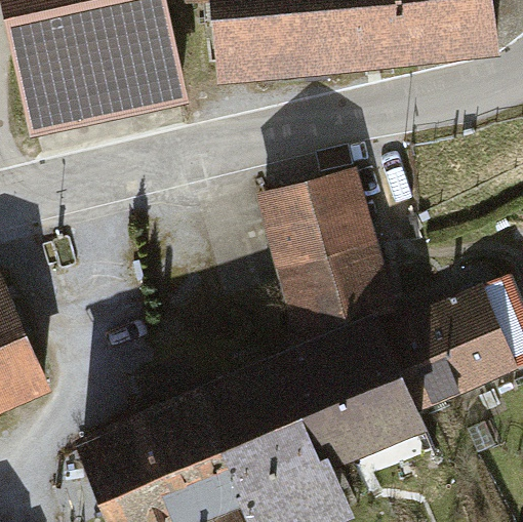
[(10,0),(39,134),(193,102),(171,0),(10,0)]
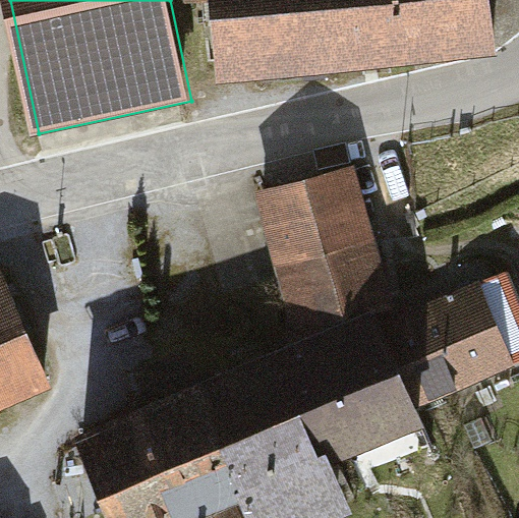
[(394,66),(386,0),(183,0),(184,5),(208,2),(216,87),(394,66)]
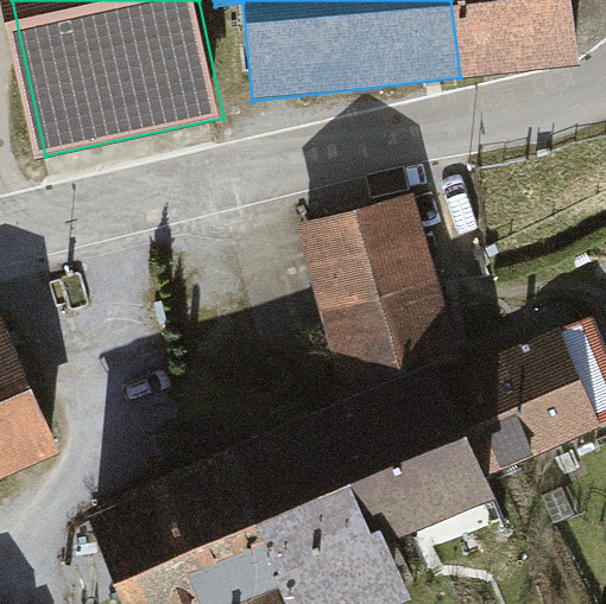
[(450,0),(460,77),(585,63),(578,0),(450,0)]
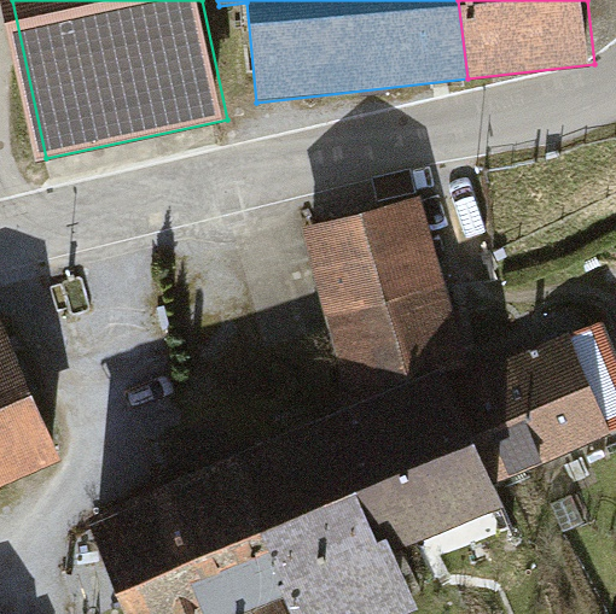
[(423,200),(303,233),(327,319),(447,286),(423,200)]
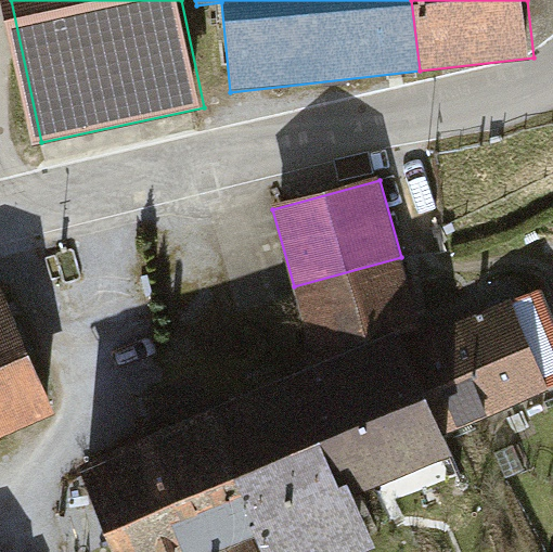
[(401,257),(294,286),(318,364),(399,332),(402,339),(424,331),(401,257)]
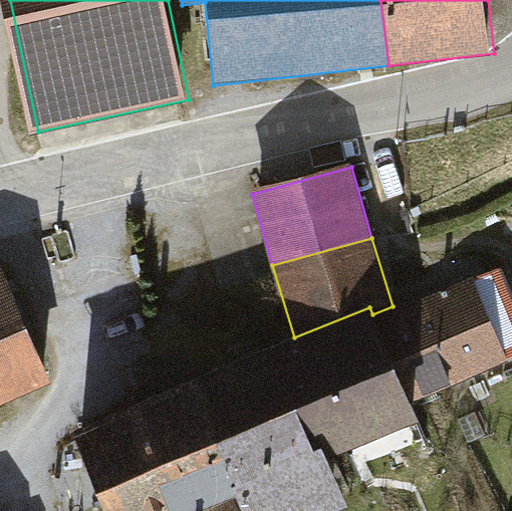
[(0,403),(49,381),(0,267),(0,403)]
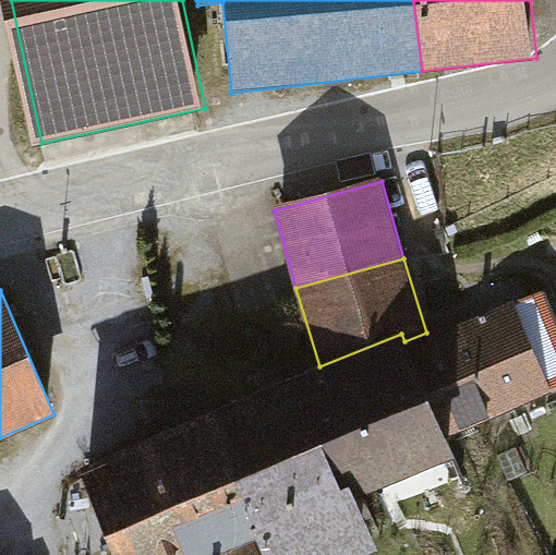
[(426,333),(405,341),(443,437),(555,389),(555,321),(545,294),(443,337),(439,327),(426,333)]
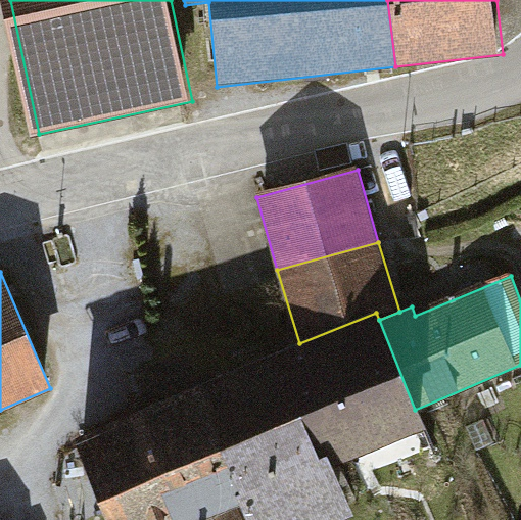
[(415,410),(379,320),(376,313),(299,343),(273,353),(315,461),(328,455),(334,468),(424,433),(415,410)]
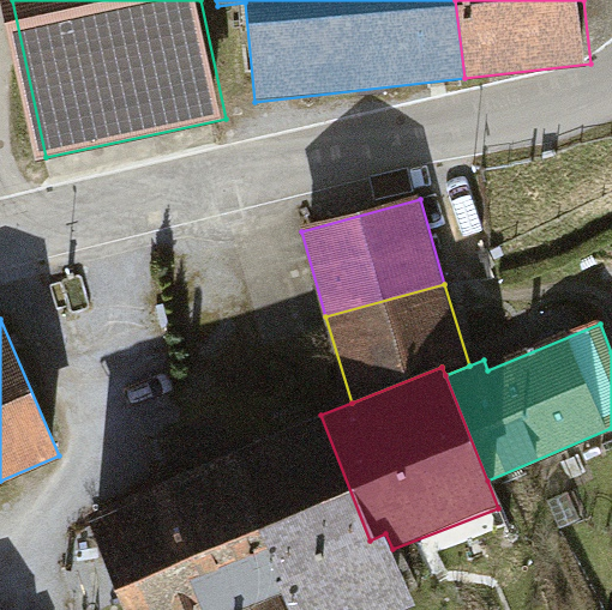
[(370,541),(321,415),(264,436),(263,439),(315,563),(370,541)]
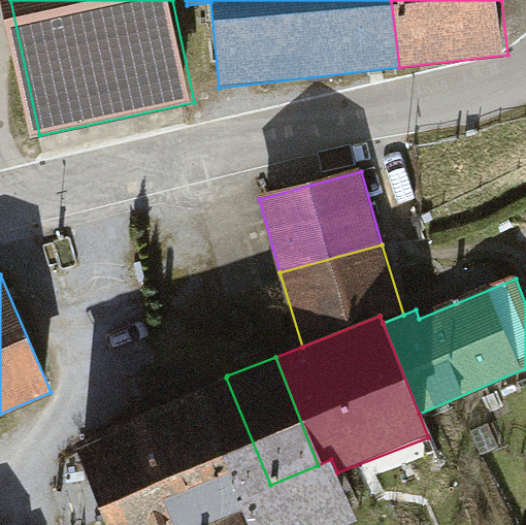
[(270,485),(226,378),(196,390),(244,507),(202,524),(359,524),(337,472),(331,459),(318,465),(270,485)]
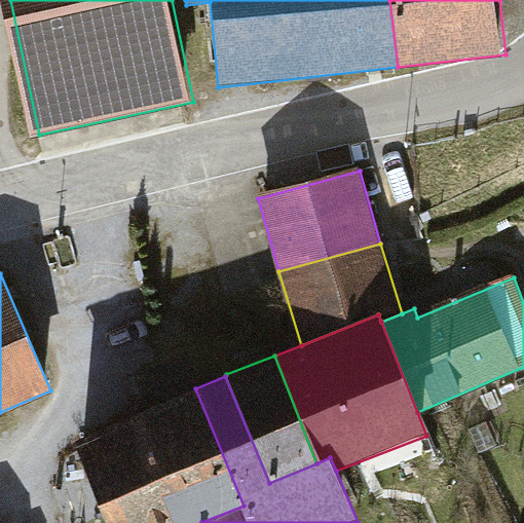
[(195,388),(70,441),(104,522),(201,522),(244,506),(195,388)]
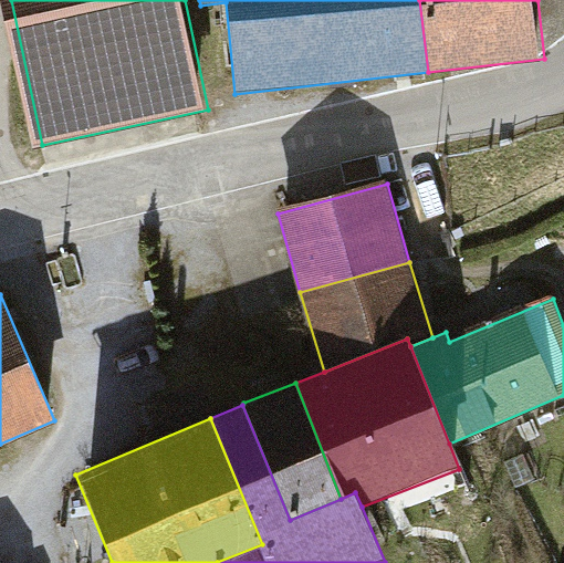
All buildings are outlined.
